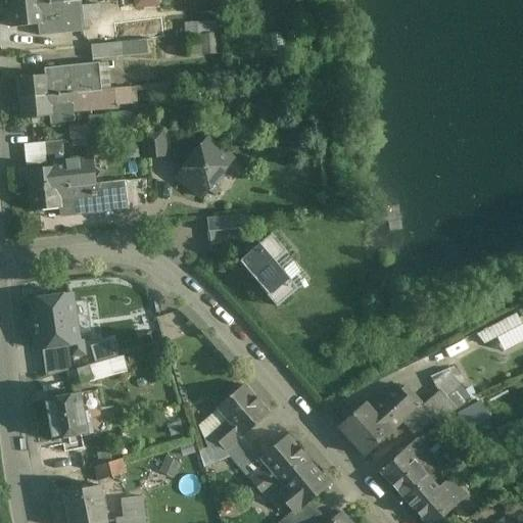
[(42,4),(11,7),(13,28),(39,25),(40,37),(84,32),(81,1),(64,2),(42,4)]
